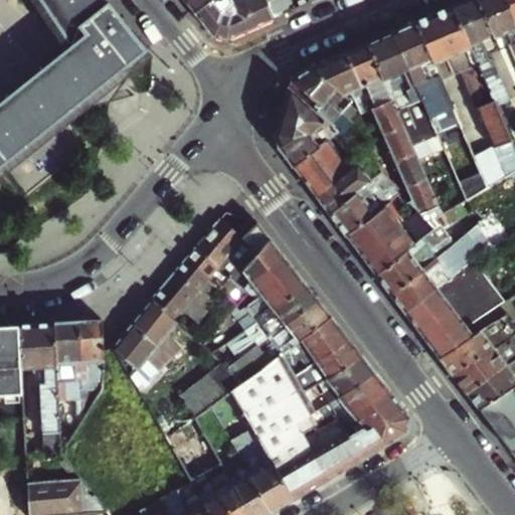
[(43,0),(73,42),(0,101),(0,167),(132,61),(97,16),(83,26),(61,0),(43,0)]
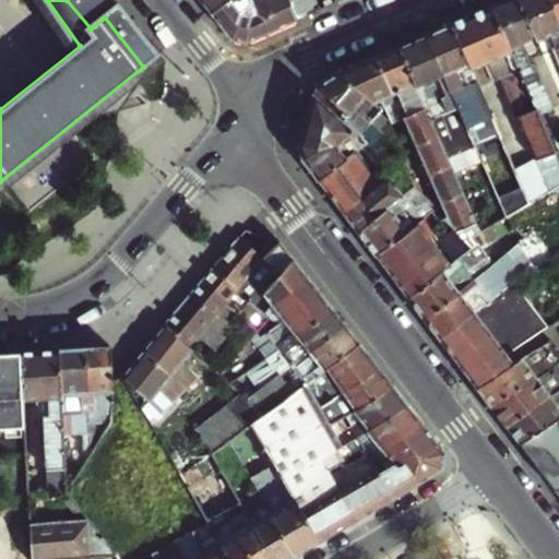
[(143,67),(159,54),(116,0),(67,0),(91,28),(105,18),(143,67)]
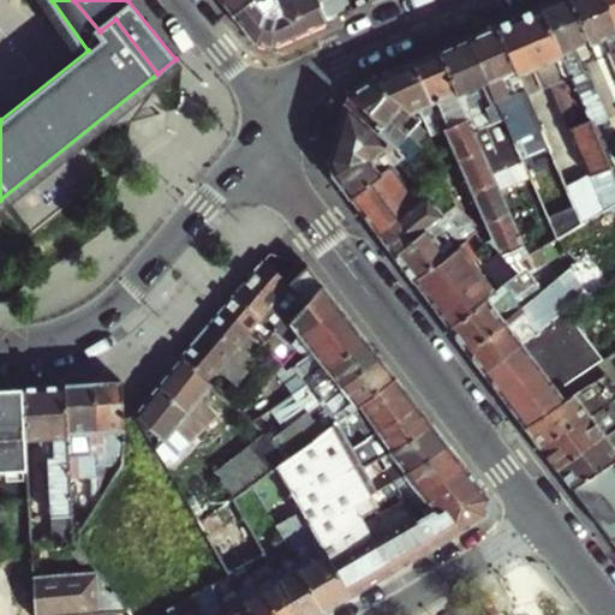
[(219,0),(232,16),(251,0),(219,0)]
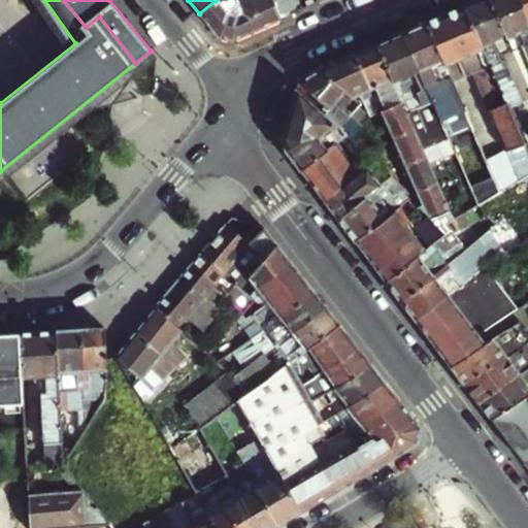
[(281,20),(271,0),(216,0),(199,13),(218,37),(233,40),(281,20)]
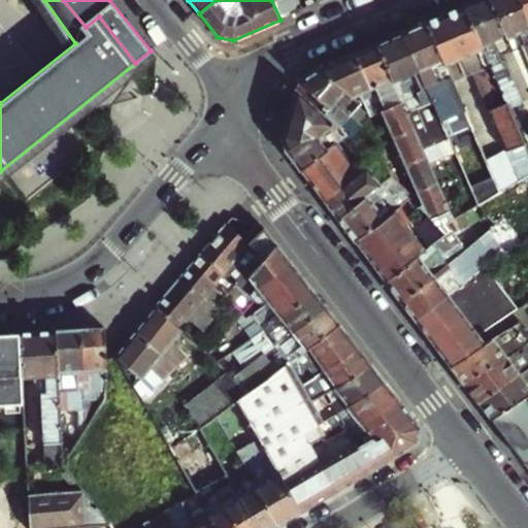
[(271,0),(281,20),(298,12),(292,0),(271,0)]
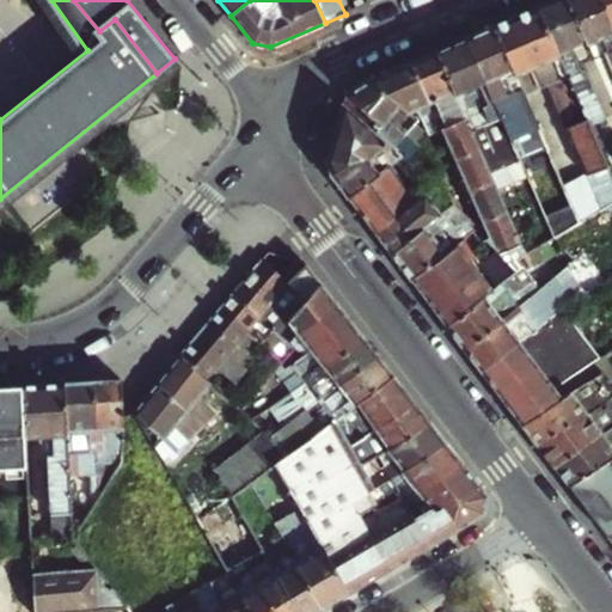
[(611,98),(569,0),(555,0),(539,6),(599,145),(611,139),(611,130),(605,115),(611,111),(611,98)]
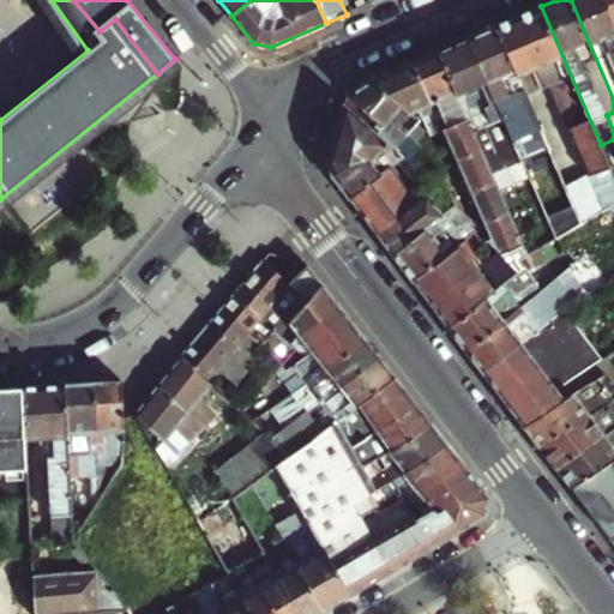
[(613,22),(605,0),(571,0),(613,98),(613,22)]
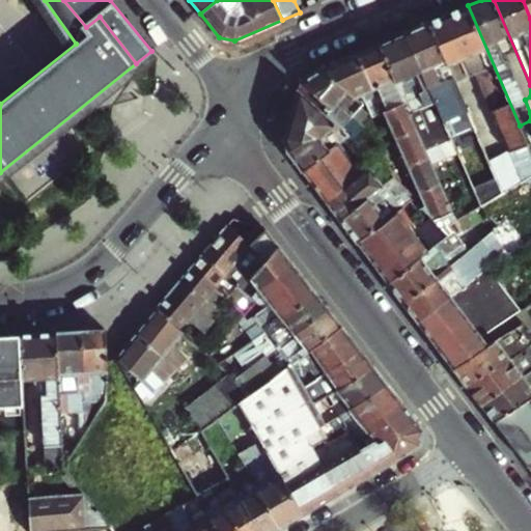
[(468,5),(430,22),(447,60),(449,65),(460,60),(467,78),(475,74),(509,151),(528,144),(520,126),(468,5)]
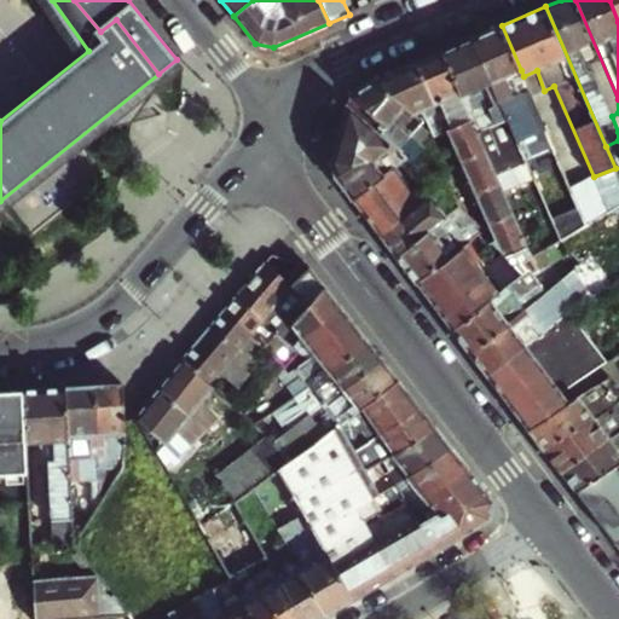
[(502,25),(474,38),(524,155),(541,148),(518,93),(513,94),(505,77),(521,70),(502,25)]
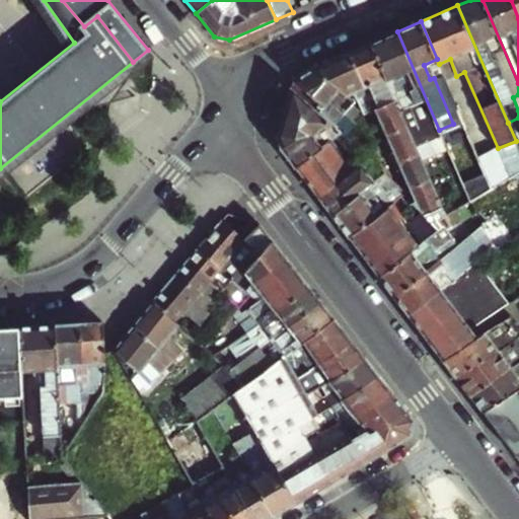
[(439,130),(397,31),(371,43),(392,92),(396,100),(406,125),(416,146),(441,135),(439,130)]
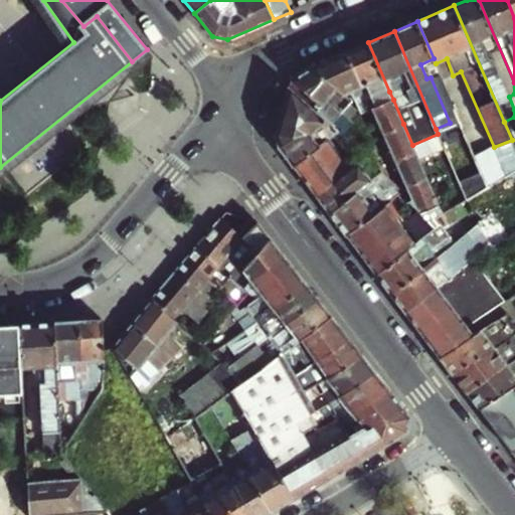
[(368,42),(348,51),(363,86),(369,82),(375,98),(378,106),(384,104),(380,96),(389,92),(368,42)]
